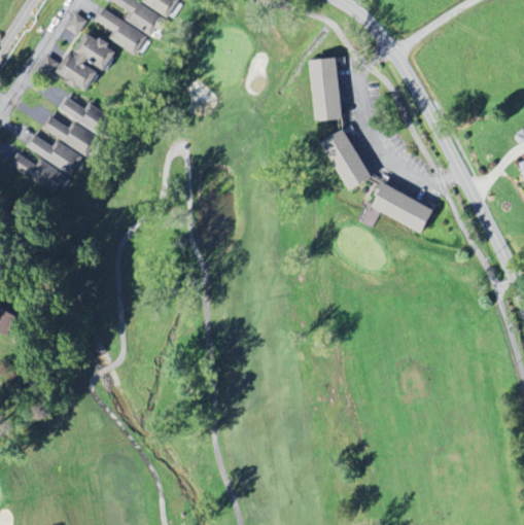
[(124,20),(152,38),(165,20),(134,0),(109,0),(109,1),(128,13),(124,20)]
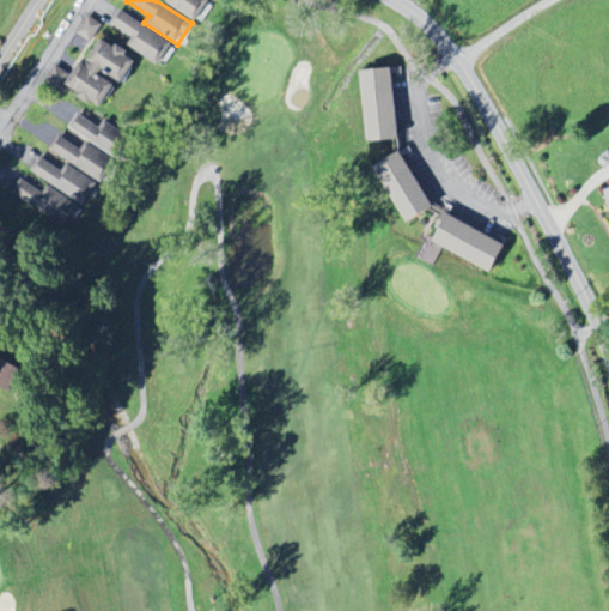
[(163,0),(162,1),(193,20),(206,0),(163,0)]
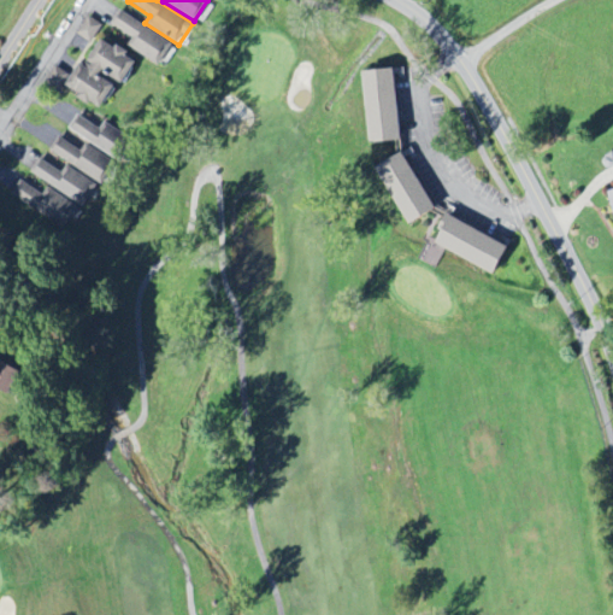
[(125,45),(157,65),(171,42),(118,9),(108,23),(130,37),(125,45)]
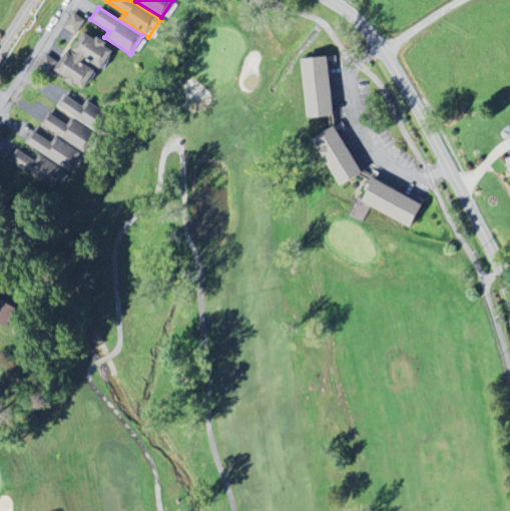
[(54,71),(65,76),(63,80),(83,90),(95,67),(100,70),(111,50),(103,46),(104,43),(82,31),(70,54),(64,51),(54,71)]
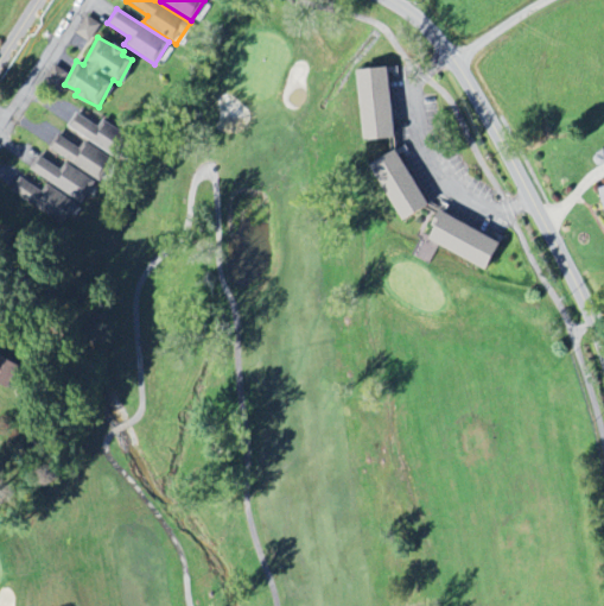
[(42,80),(55,89),(65,73),(52,63),(42,80)]
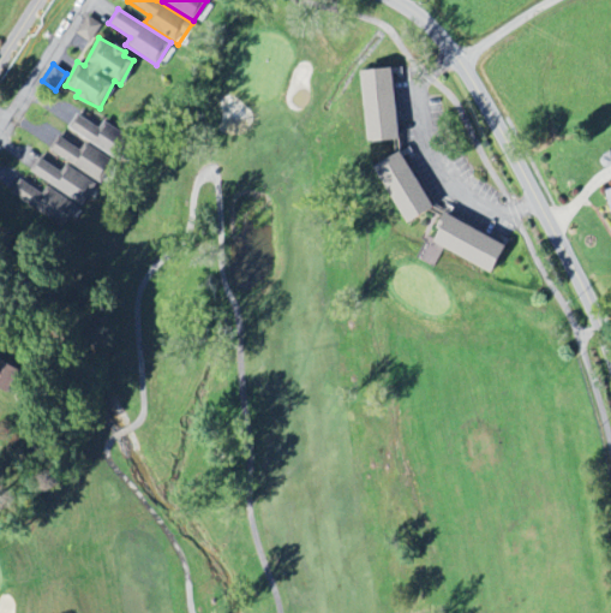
[(399,136),(390,65),(359,69),(367,141),(399,136)]
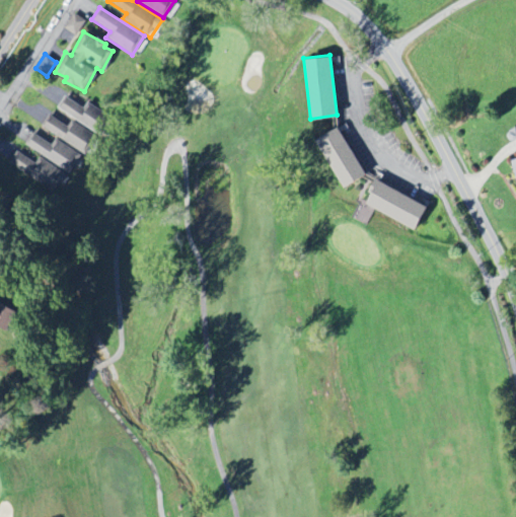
[(86,101),(82,107),(64,95),(56,107),(99,136),(111,118),(86,101)]
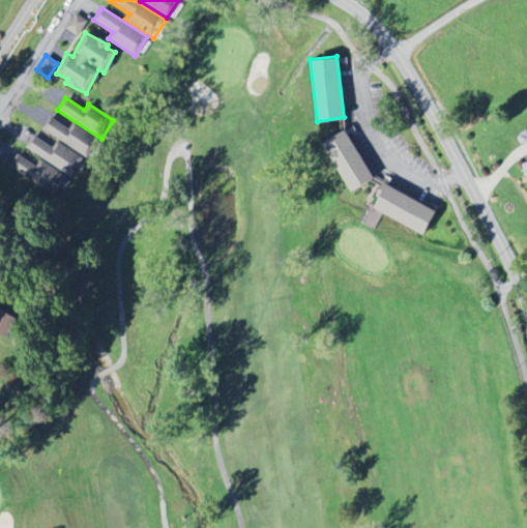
[(67,128),(51,117),(42,129),(86,158),(98,141),(71,122),(67,128)]
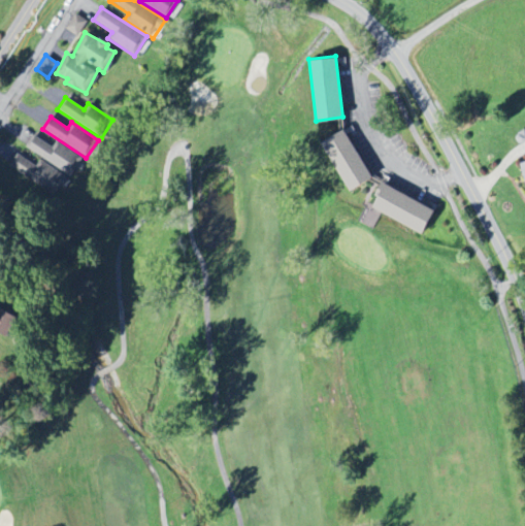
[(372,176),(345,128),(321,141),(349,190),(372,176)]
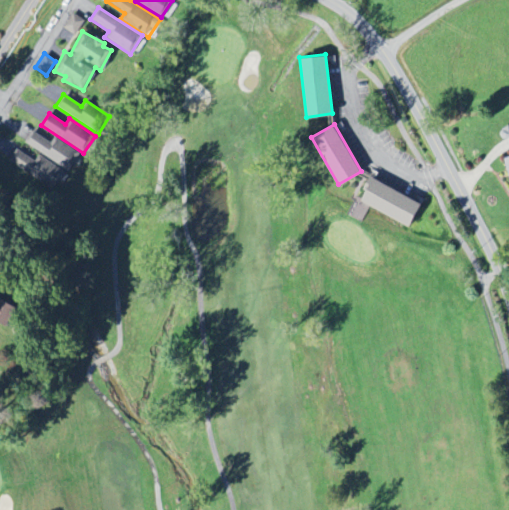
[(23,142),(67,170),(79,152),(53,136),(49,142),(31,130),(23,142)]
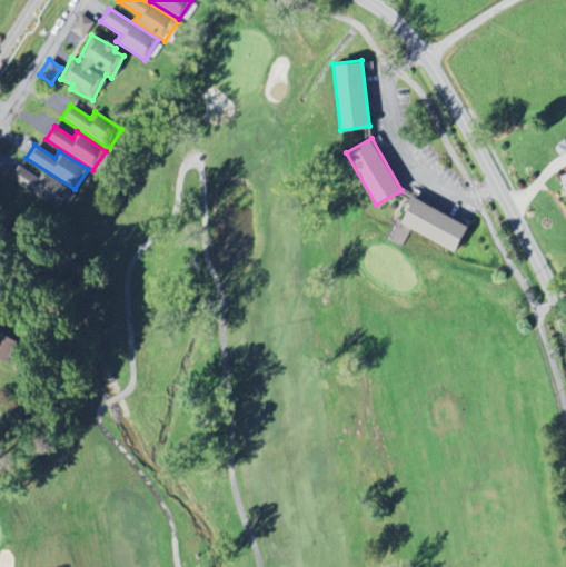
[(42,170),(37,178),(20,167),(11,179),(56,210),(70,190),(42,170)]
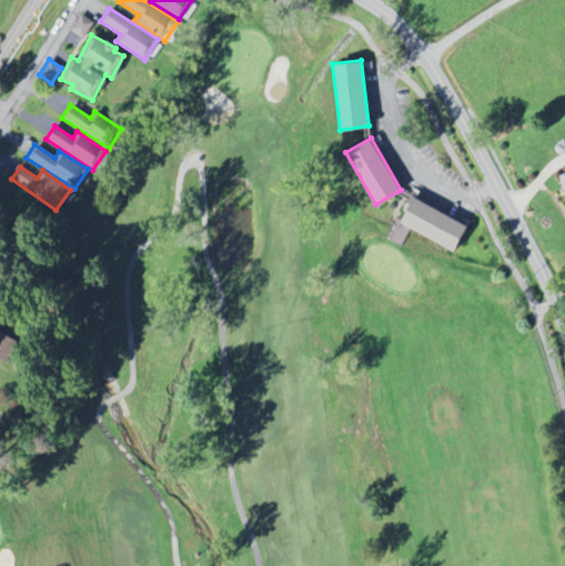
[(455,250),(467,222),(410,198),(399,221),(393,219),(385,239),(400,245),(406,229),(455,250)]
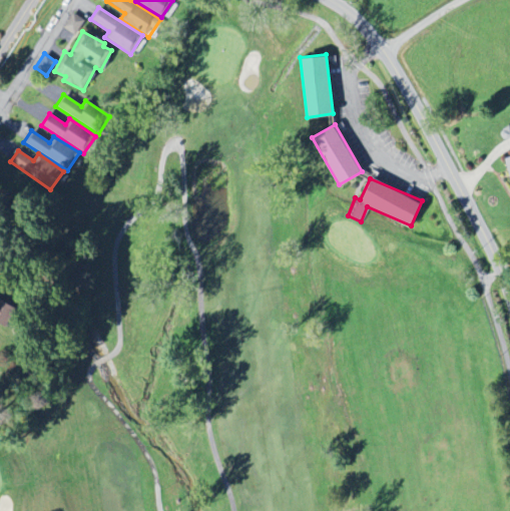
[(0,327),(5,329),(15,307),(0,299),(0,327)]
